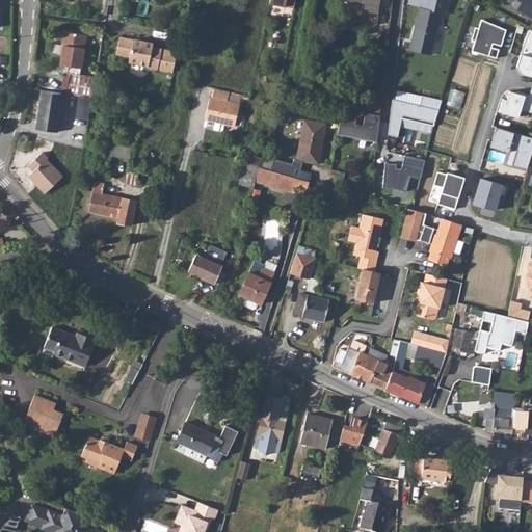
[(269,0),(269,3),(285,7),(294,9),(295,0),(269,0)]
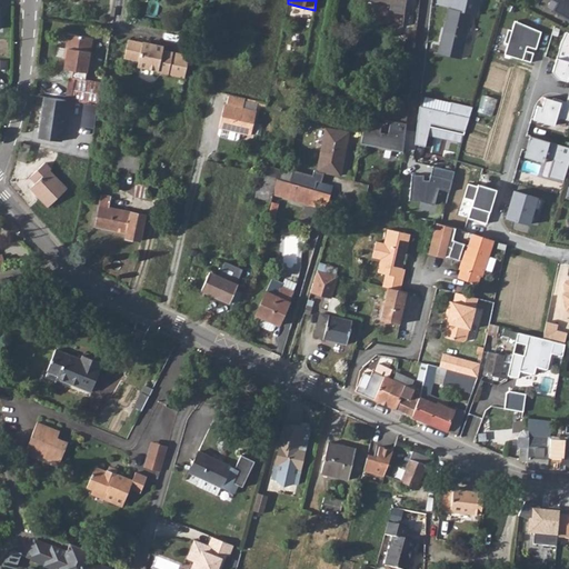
[(405,13),(406,0),(366,0),(391,3),(390,11),(405,13)]
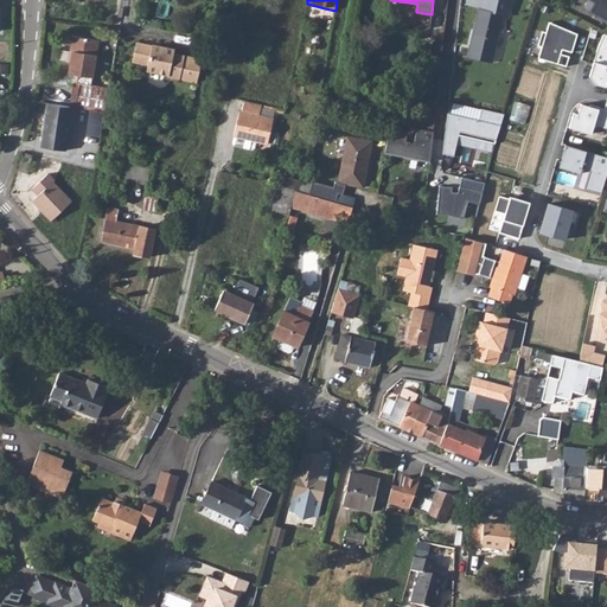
[(492,63),(503,14),(509,16),(512,1),(510,0),(483,0),(481,8),(478,8),(470,44),(473,45),(472,50),(470,49),(467,57),(492,63)]
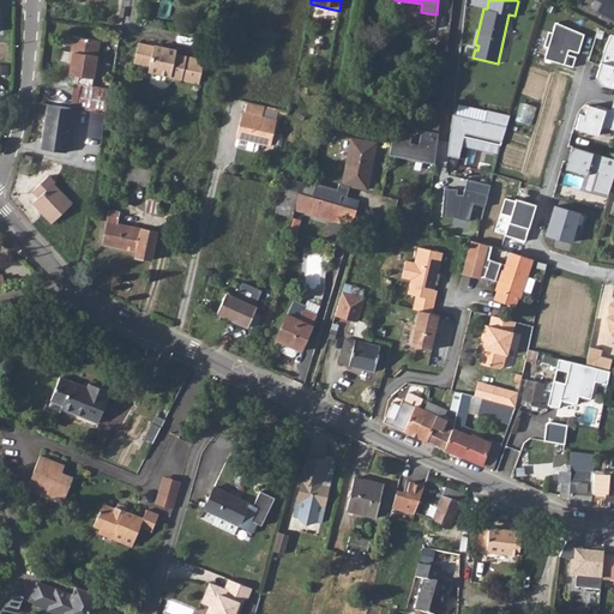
[(599,11),(613,19),(613,0),(597,0),(603,2),(599,11)]
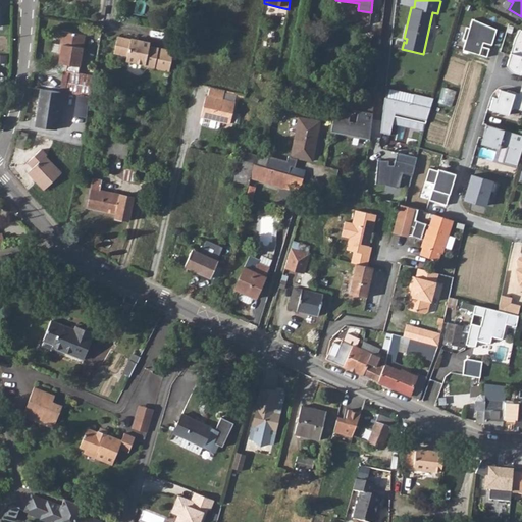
[(497,30),(473,20),(465,48),(486,55),(488,49),(481,46),(483,40),(492,43),(497,30)]
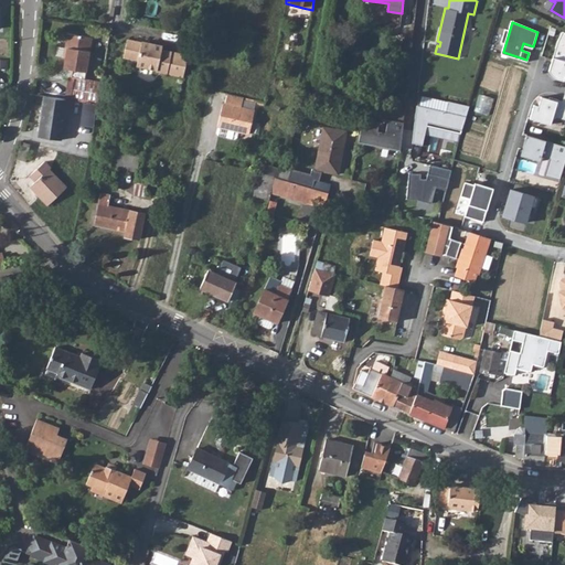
[(564,32),(562,31),(556,41),(547,68),(547,72),(548,73),(550,75),(552,77),(563,82),(564,78),(564,60),(564,55),(564,32)]
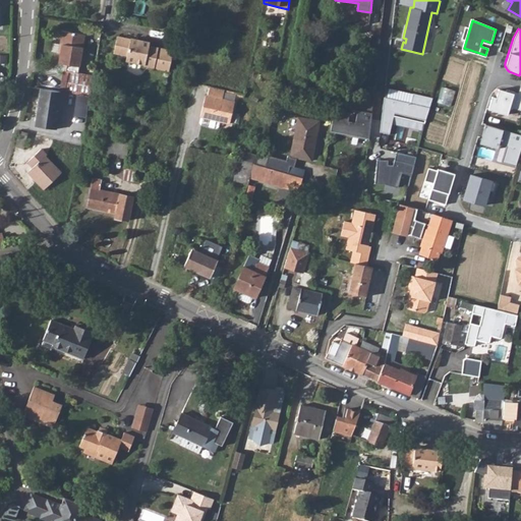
[(91,96),(94,75),(77,73),(84,35),(62,31),(60,45),(63,45),(62,53),(60,53),(59,63),(66,64),(65,71),(67,71),(64,92),(91,96)]
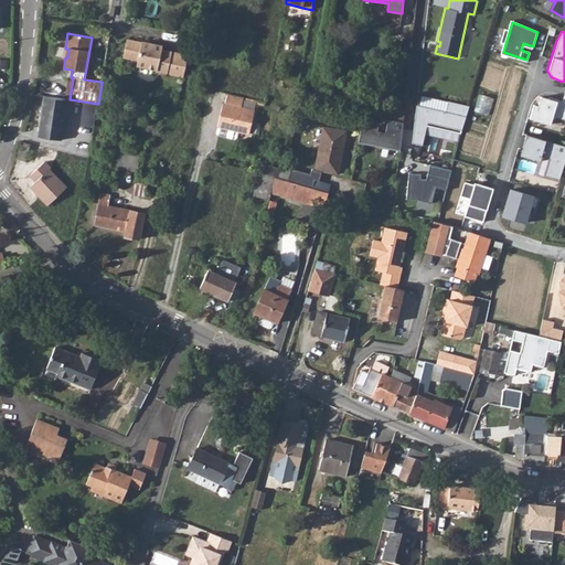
[(158,64),(161,51),(162,46),(127,40),(123,57),(137,61),(136,65),(167,74),(168,66),(158,64)]
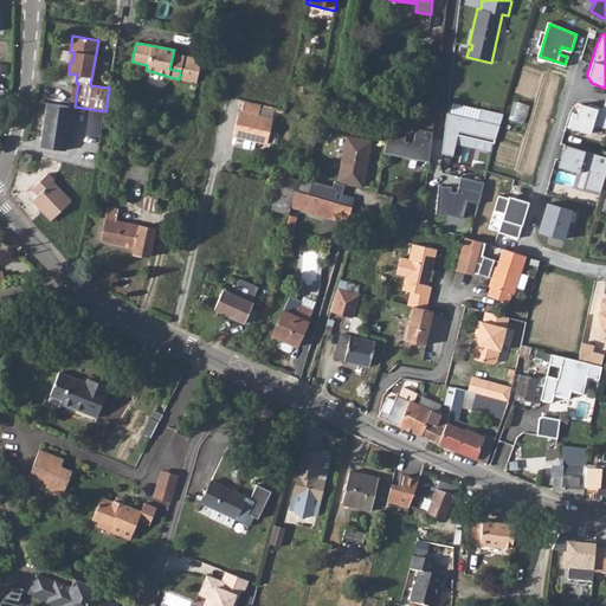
[(440,63),(443,46),(432,45),(430,62),(440,63)]
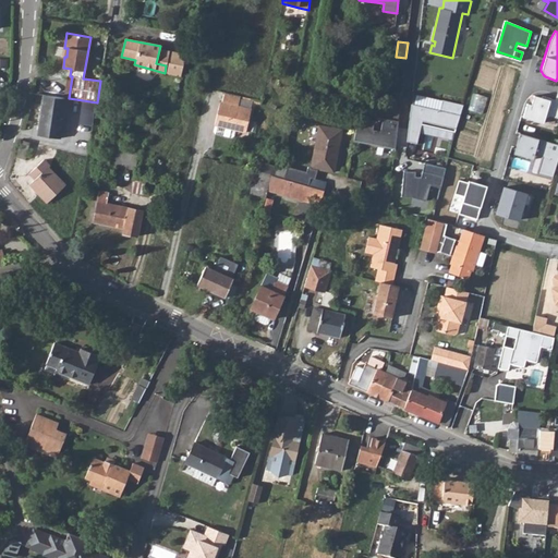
[(64,48),(56,46),(55,55),(64,57),(67,57),(68,48),(64,48)]
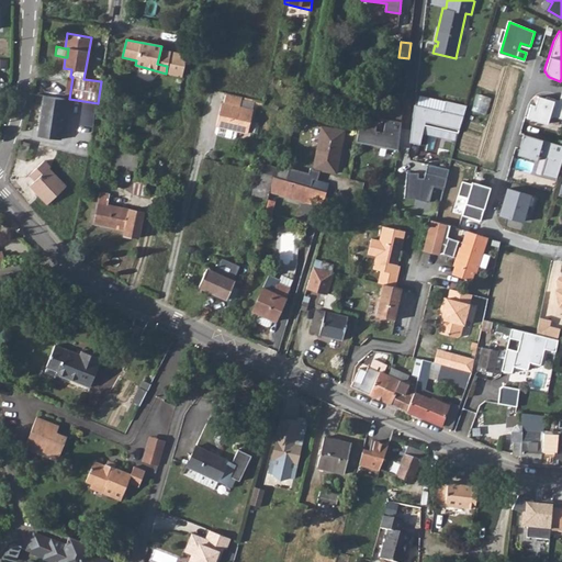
[(187,57),(170,53),(160,51),(157,64),(167,66),(166,74),(182,78),(187,57)]
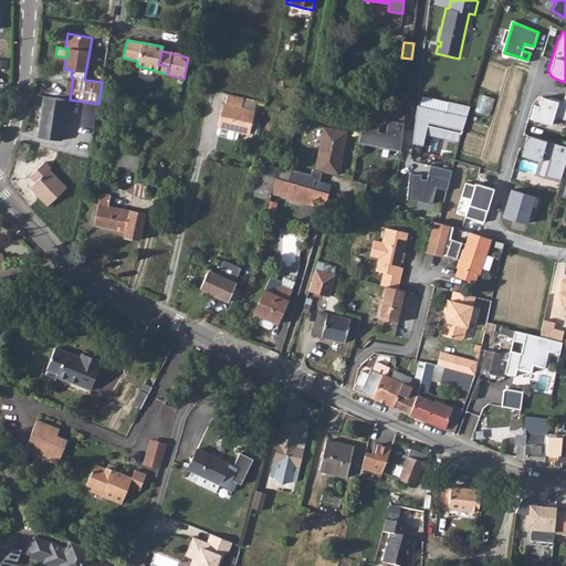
[(389,119),(405,123),(408,95),(396,93),(395,108),(373,105),(371,116),(381,118),(389,119)]
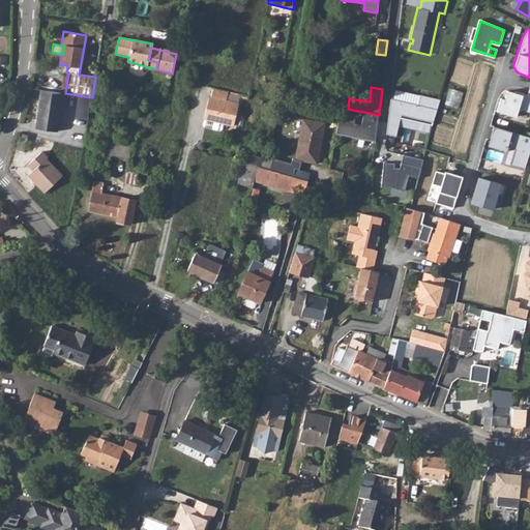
[(204,119),(234,125),(238,104),(226,100),(228,91),(213,88),(210,101),(208,100),(204,119)]
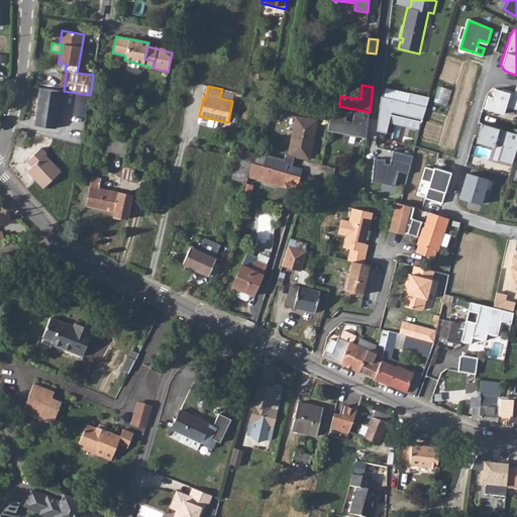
[(59,91),(39,88),(34,124),(56,127),(62,91),(59,91)]
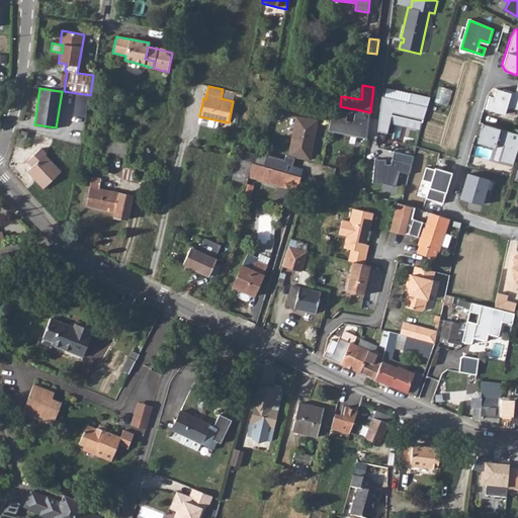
[(488,96),(483,107),(505,114),(507,110),(511,108),(517,109),(517,92),(515,92),(503,88),(503,90),(495,88),(492,97),(488,96)]
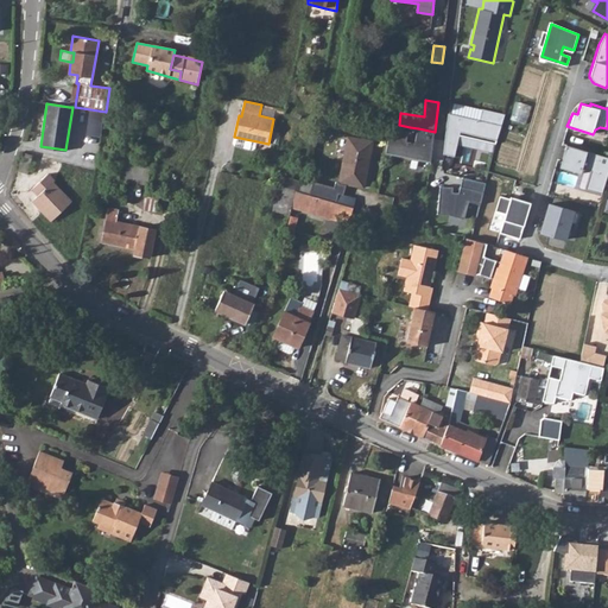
[(494,144),(504,114),(482,109),(479,120),(447,113),(443,154),(453,157),(458,134),(494,144)]
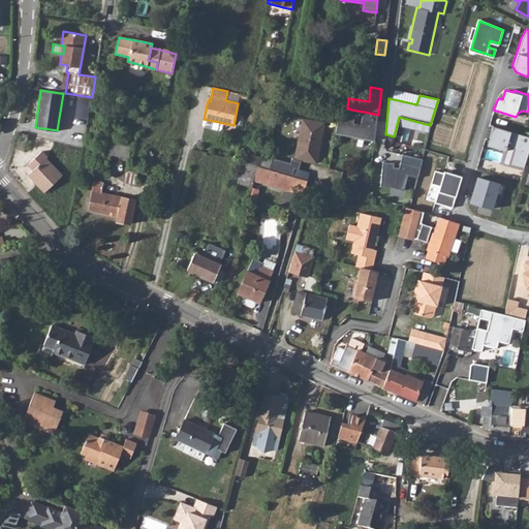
[(340,107),(336,132),(375,141),(375,138),(378,115),(364,112),(362,124),(353,123),(356,111),(347,109),(340,107)]
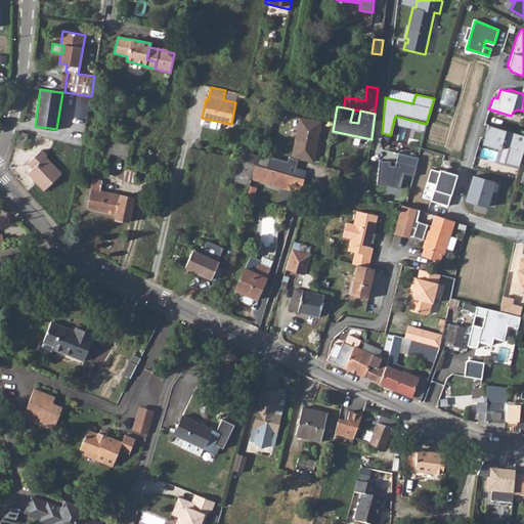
[(313,162),(321,121),(300,117),(292,158),(313,162)]
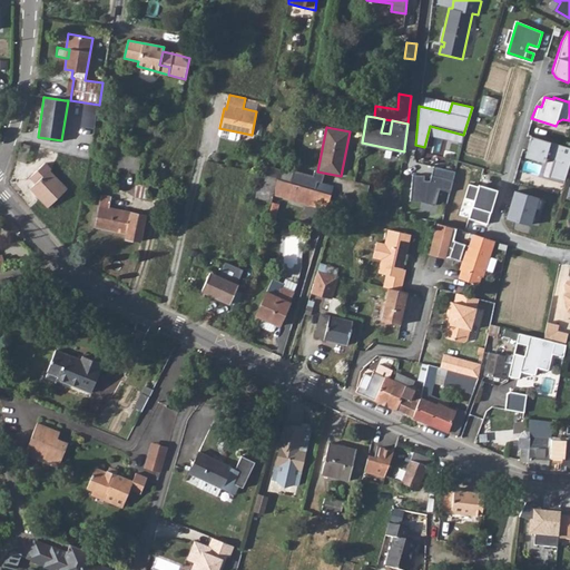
[(569,161),(569,148),(529,135),(523,156),(544,163),(546,158),(552,160),(548,178),(563,183),(569,161)]
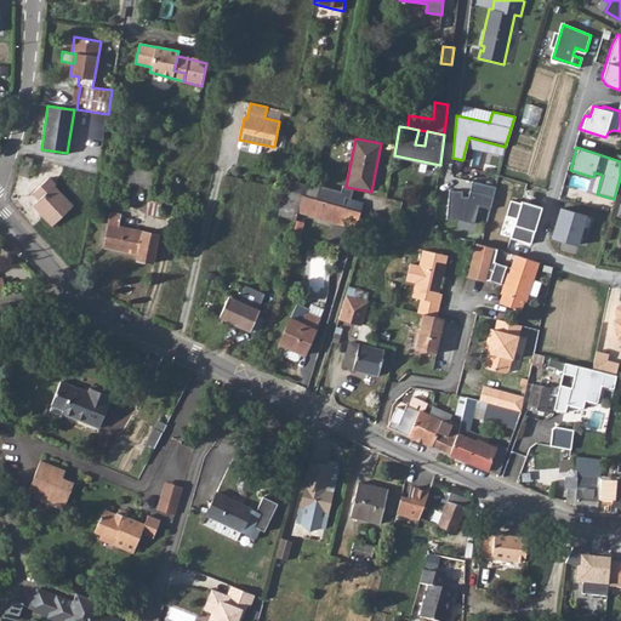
[(151,189),(155,163),(118,153),(115,165),(124,167),(120,183),(151,189)]
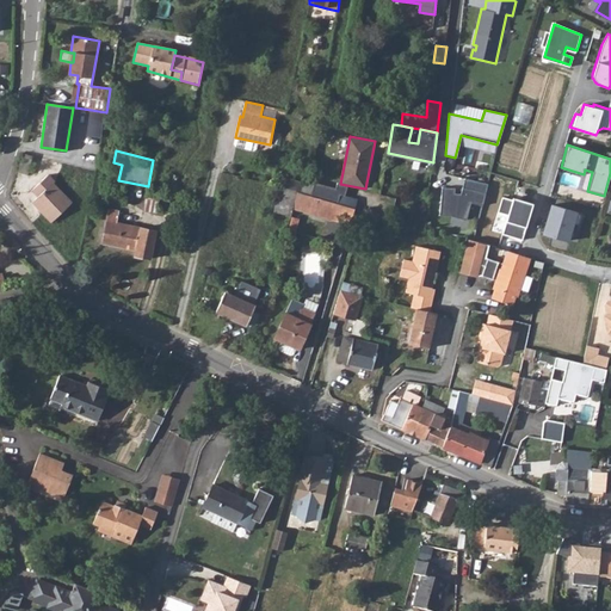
[(28,174),(32,156),(23,153),(18,172),(28,174)]
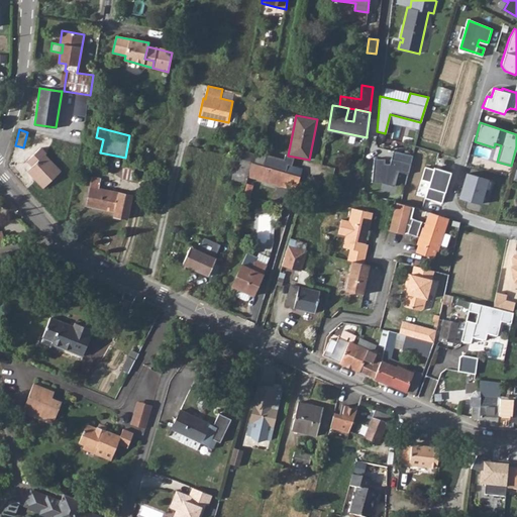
[(43,188),(61,171),(45,154),(46,153),(41,147),(26,161),(32,167),(27,171),(43,188)]
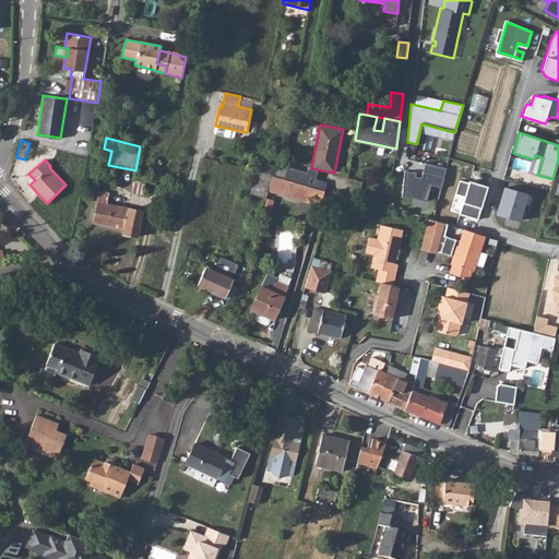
[(277,167),(262,163),(259,171),(272,175),(274,176),(277,167)]
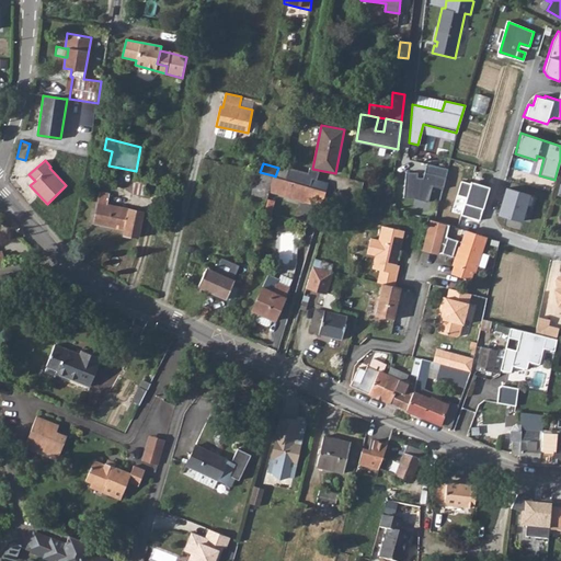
[(448,169),(426,163),(422,179),(415,176),(415,172),(405,173),(403,197),(427,203),(432,185),(442,189),(448,169)]
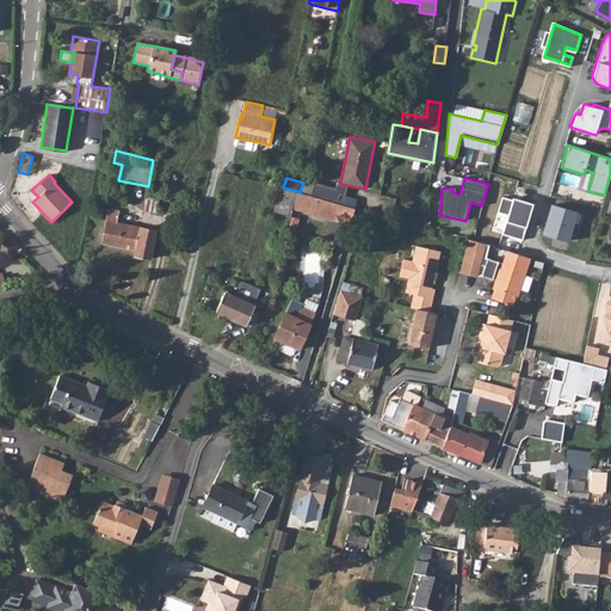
[(356,209),(358,198),(303,183),(300,192),(301,192),(356,209)]
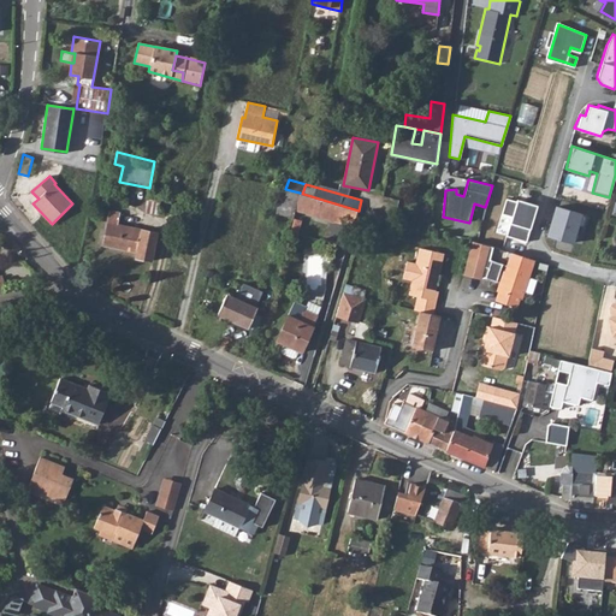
[(294,217),(300,193),(285,189),(283,188),(277,213),(294,217)]
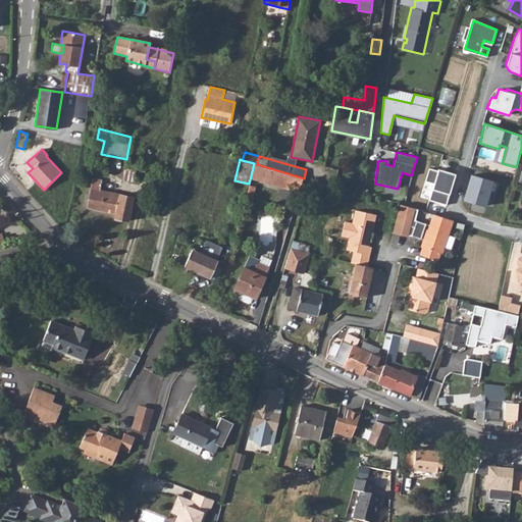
[(299,192),(304,178),(257,164),(253,177),(299,192)]
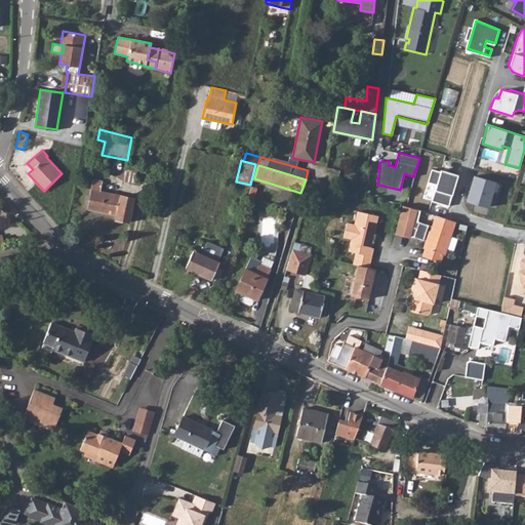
[(135,183),(137,168),(126,167),(124,180),(135,183)]
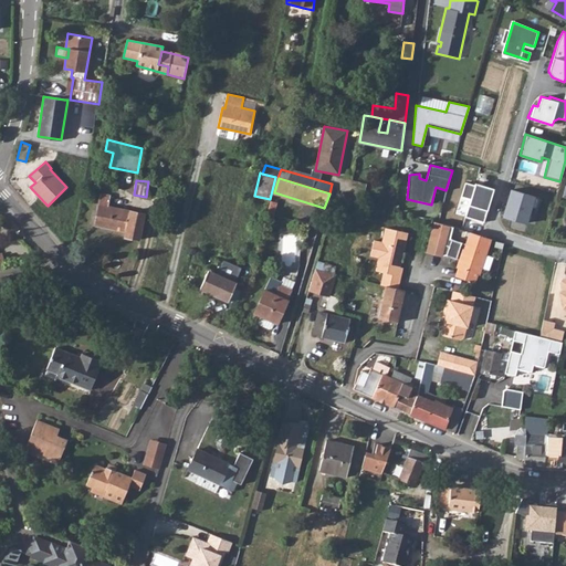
[(467,182),(463,195),(474,198),(469,216),(484,220),(492,190),(467,182)]
